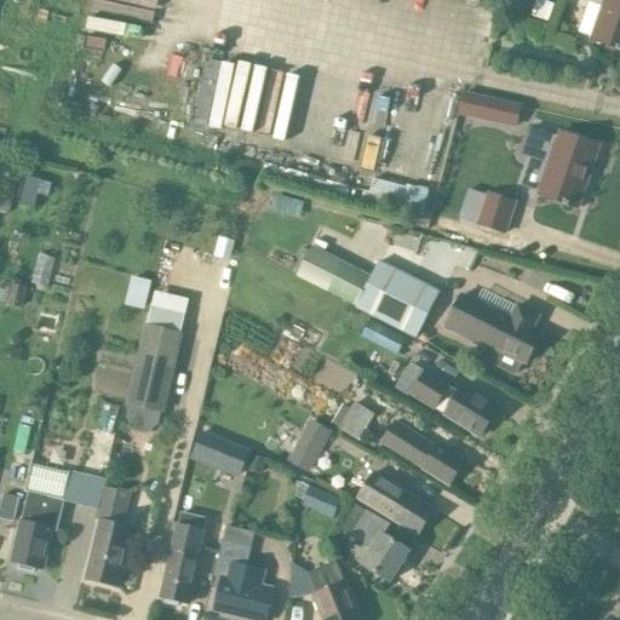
[(546,22),(552,5),(539,0),(535,0),(530,16),(546,22)]
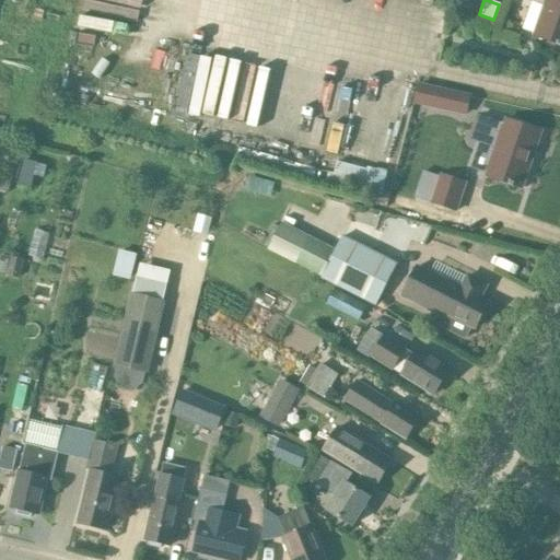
[(559,0),(527,0),(547,7),(537,35),(559,43),(559,0)]
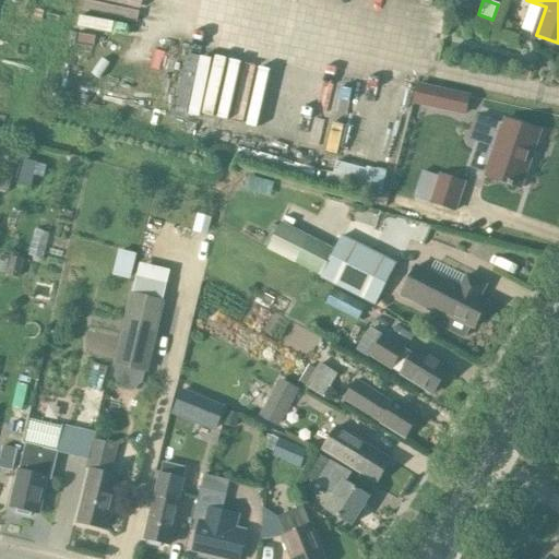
[(237,125),(252,64),(212,55),(197,114),(237,125)]
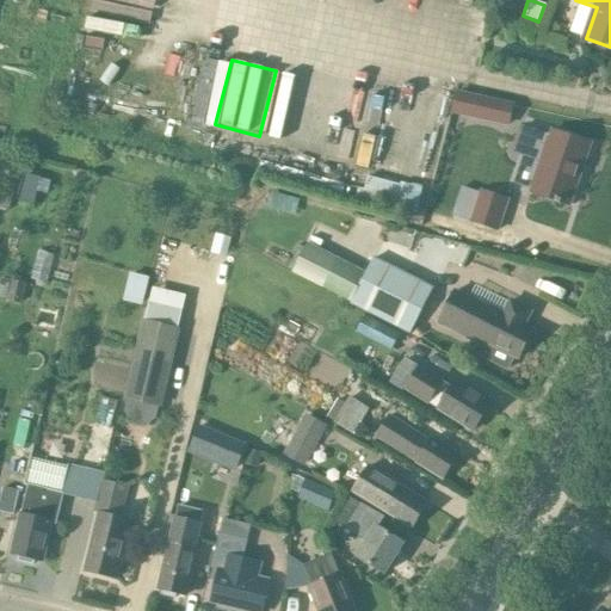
[(129,82),(121,110),(144,117),(153,90),(129,82)]
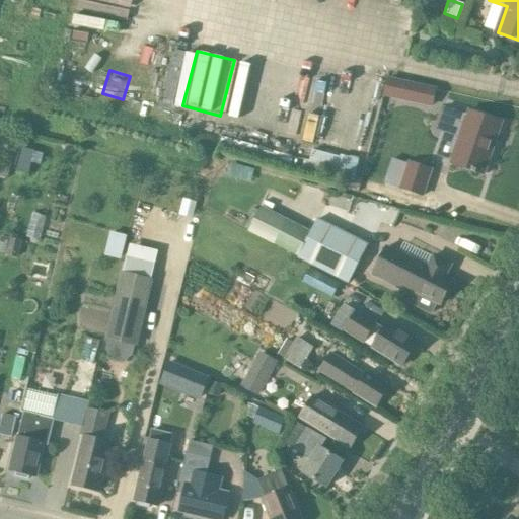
[(405,81),(388,78),(384,95),(401,99),(405,81)]
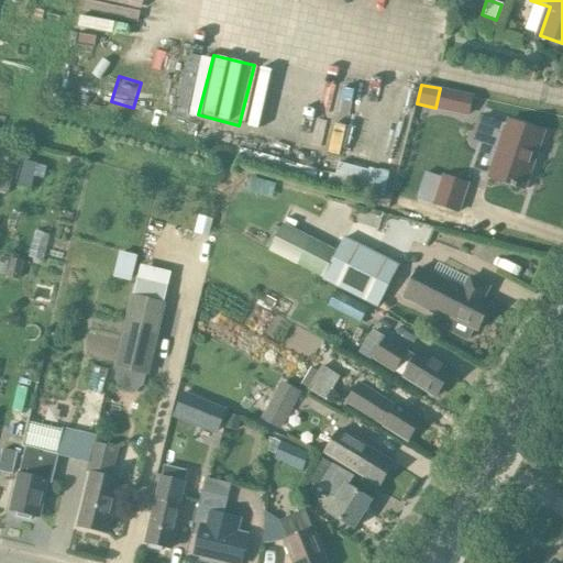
[(508,124),(483,116),(474,142),(500,150),(490,177),(526,189),(544,132),(509,120),(508,124)]
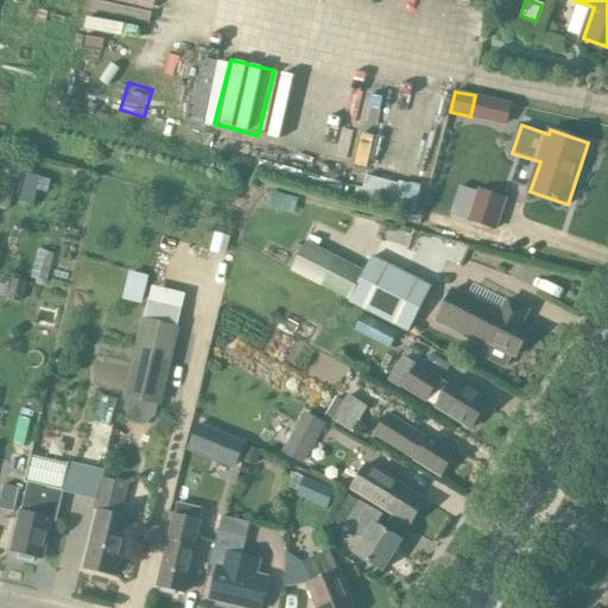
[(369,195),(423,202),(425,183),(372,176),(369,195)]
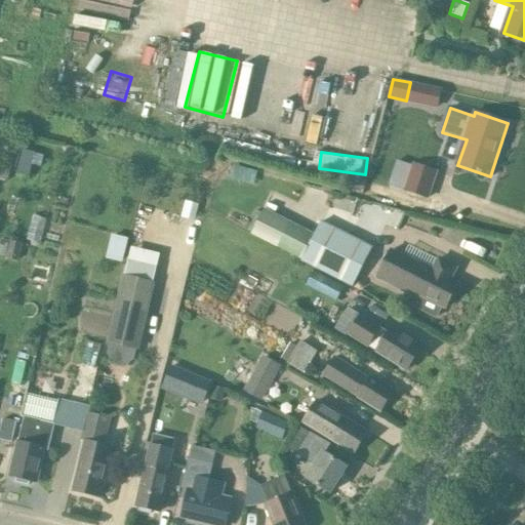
[(439,171),(412,162),(402,191),(429,200),(439,171)]
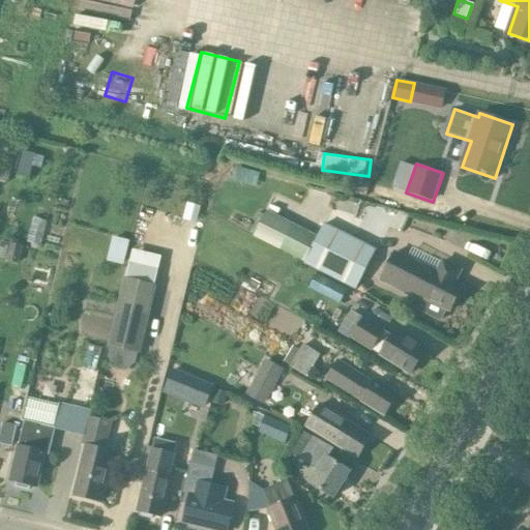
[(187,202),(183,218),(196,222),(200,206),(187,202)]
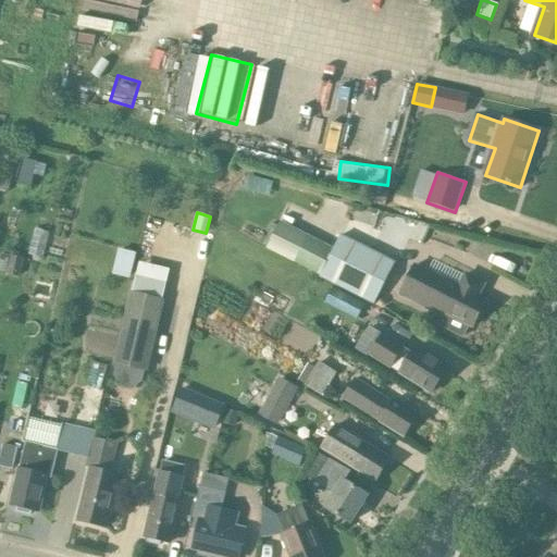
[(341,234),(319,276),(374,305),(396,263),(341,234)]
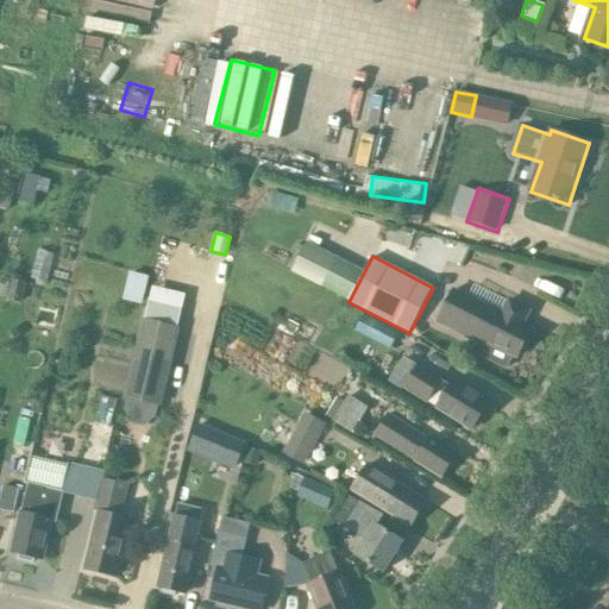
[(127,299),(148,305),(157,275),(137,269),(127,299)]
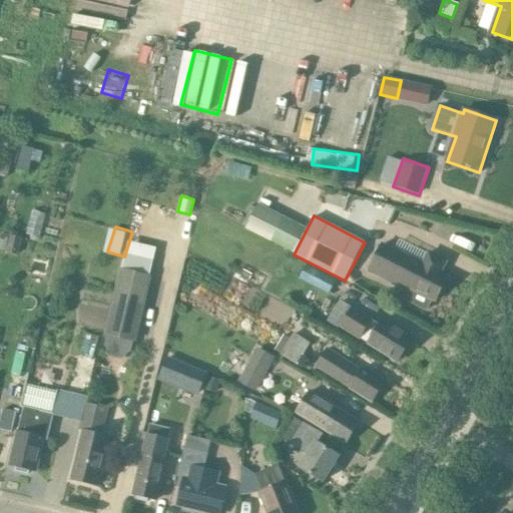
[(11,234),(8,250),(18,252),(22,236),(11,234)]
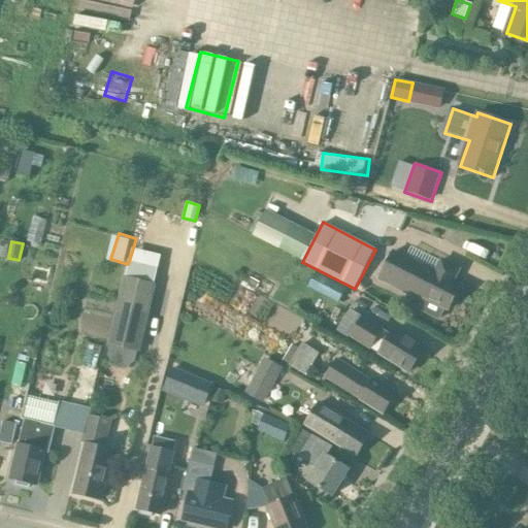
[(394,251),(380,281),(421,301),(418,307),(439,319),(446,307),(449,309),(461,285),(454,281),(460,268),(442,260),(436,272),(394,251)]
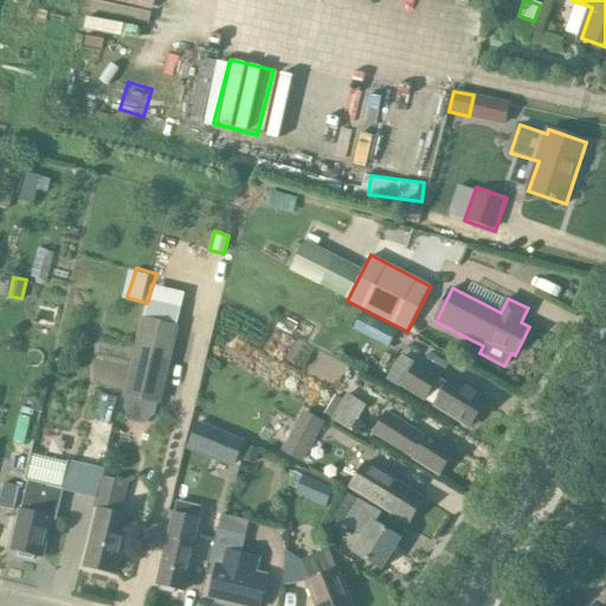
[(362,313),(355,328),(389,346),(398,330),(362,313)]
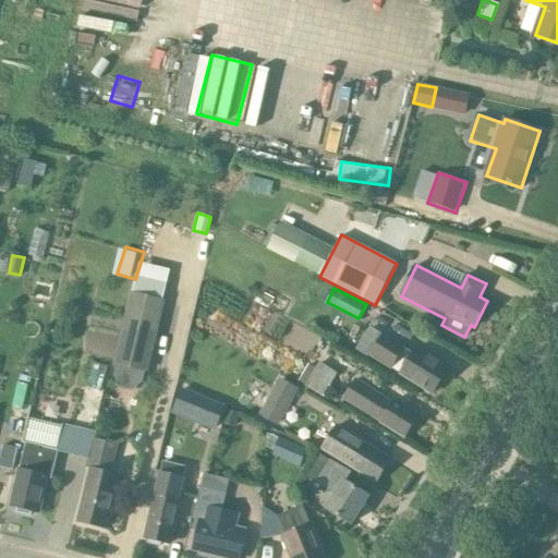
[(166,301),(131,292),(113,364),(117,365),(113,375),(118,385),(135,389),(143,384),(145,373),(147,373),(166,301)]
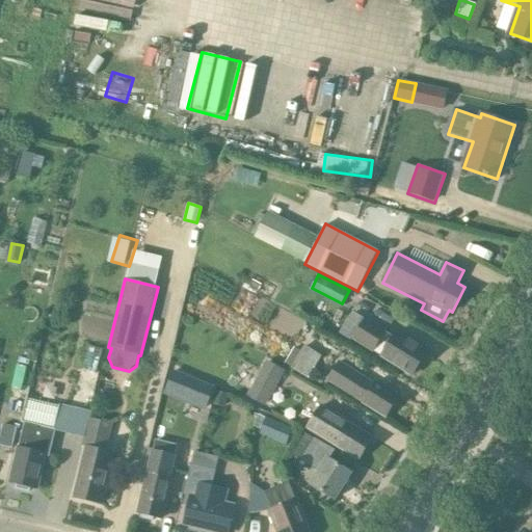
[(365,318),(353,311),(339,334),(351,341),(351,340),(373,352),(374,350),(414,374),(428,350),(398,331),(395,337),(387,331),(388,330),(366,317),(365,318)]
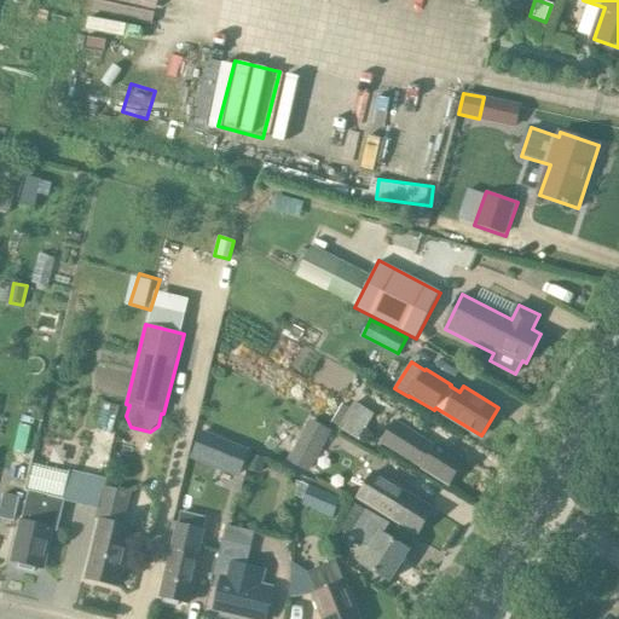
[(346,403),(335,421),(341,424),(341,426),(360,438),(376,410),(357,399),(352,406),(346,403)]
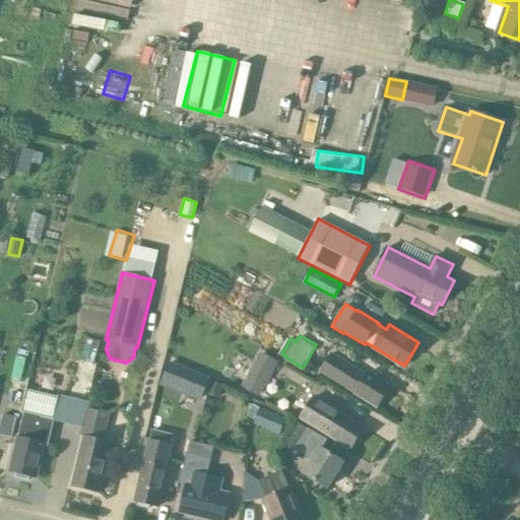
[(278,362),(260,351),(242,387),(260,397),(278,362)]
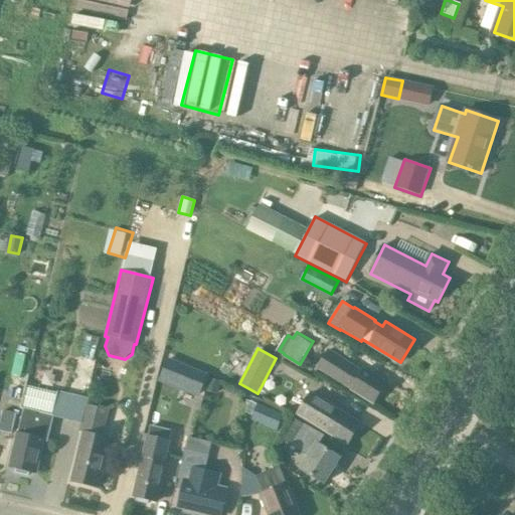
[(364,371),(329,350),(318,367),(375,402),(387,382),(365,369),(364,371)]
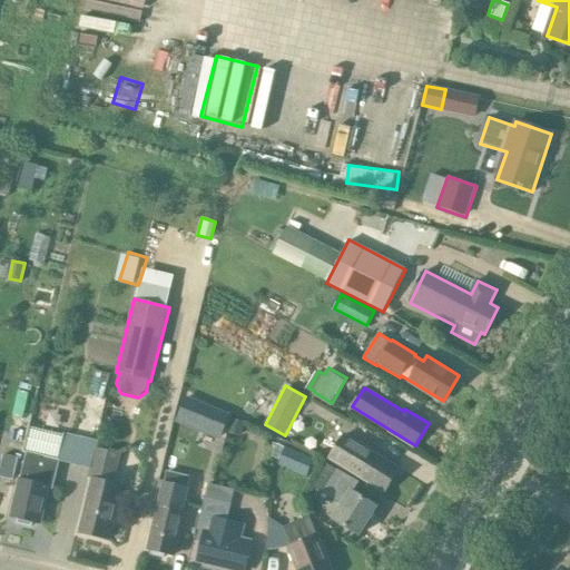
[(188,394),(178,420),(200,429),(210,403),(188,394)]
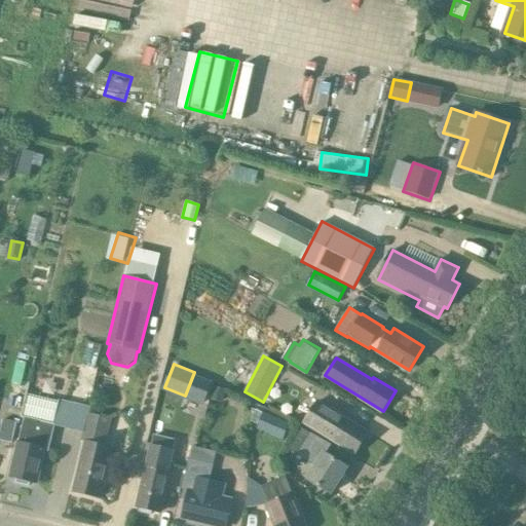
[(214,387),(211,398),(222,401),(224,389),(214,387)]
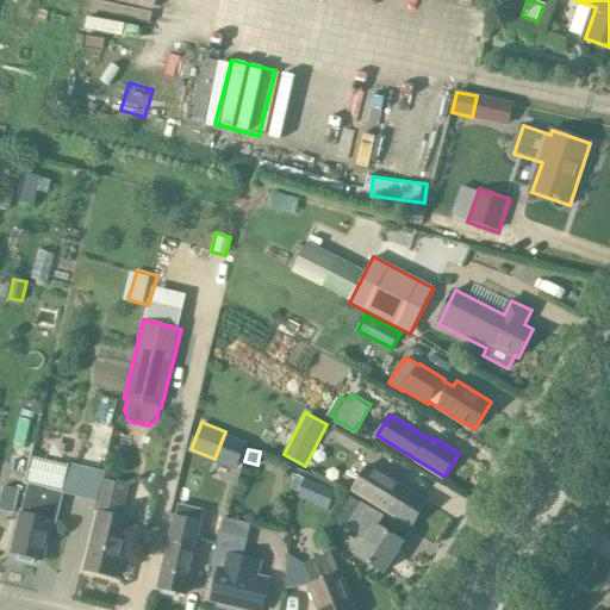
[(29,484),(13,553),(19,554),(18,561),(35,565),(36,559),(44,560),(53,523),(57,524),(64,495),(98,502),(99,498),(103,480),(104,480),(106,472),(68,464),(68,465),(31,456),(25,483),(29,484)]
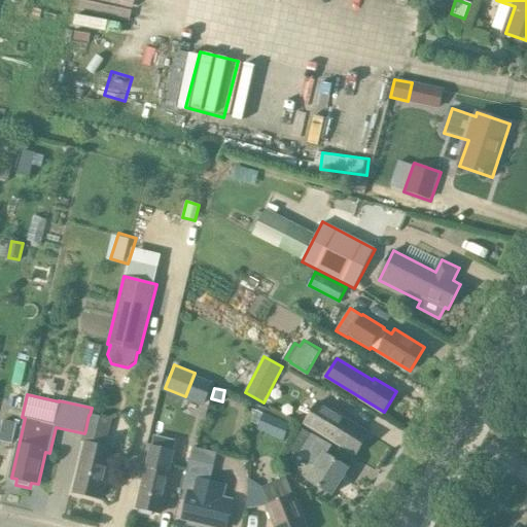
[(317,402),(305,423),(356,454),(369,433),(317,402)]
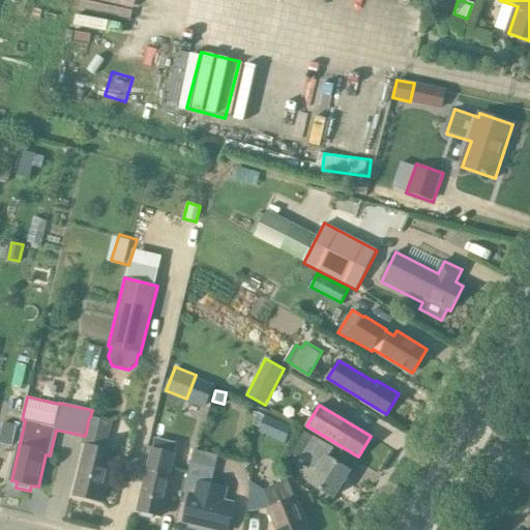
[(265,415),(259,432),(285,442),(291,427),(265,415)]
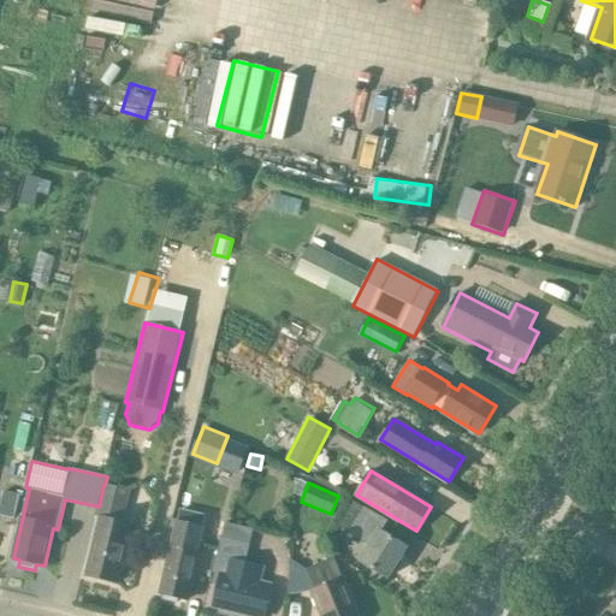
[(100,503),(126,510),(131,491),(105,485),(104,485),(100,503)]
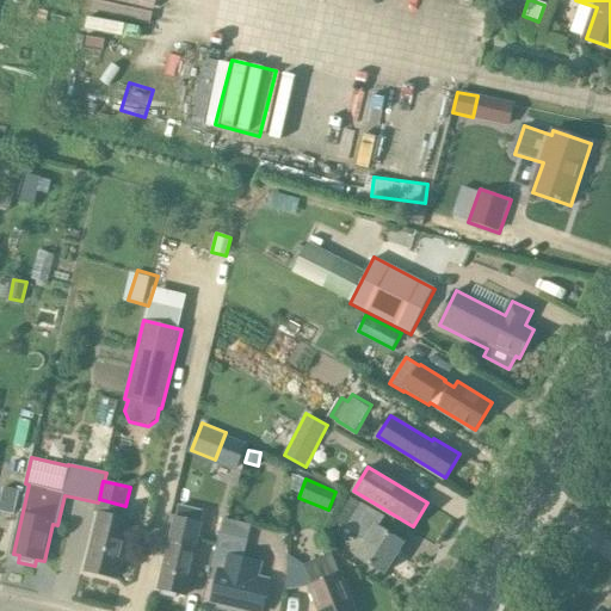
[(19,491),(4,487),(0,500),(0,512),(13,516),(19,491)]
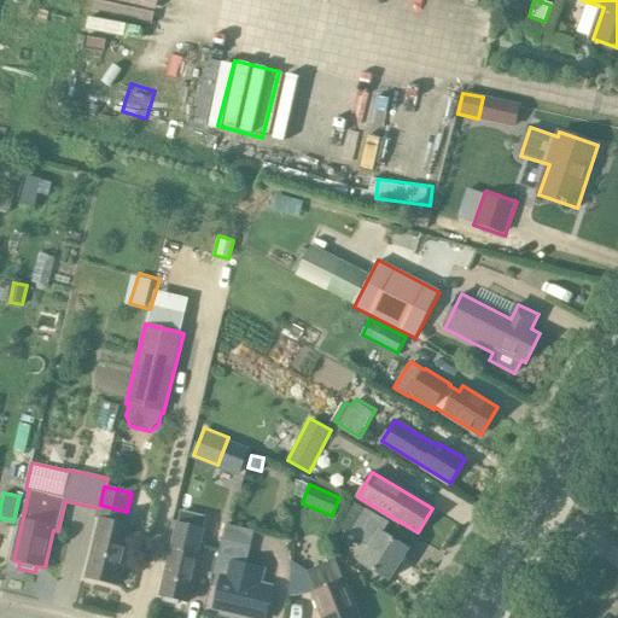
[(388,524),(351,502),(338,526),(373,547),(362,564),(389,581),(408,549),(382,532),(388,524)]
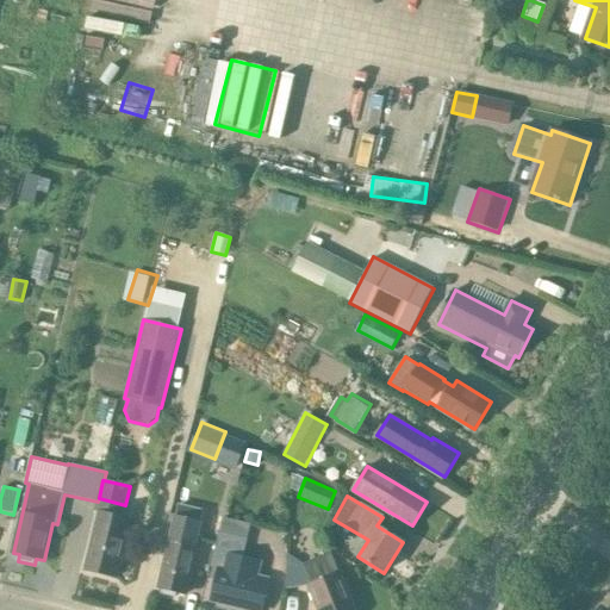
[(130,520),(100,512),(86,571),(117,578),(130,520)]
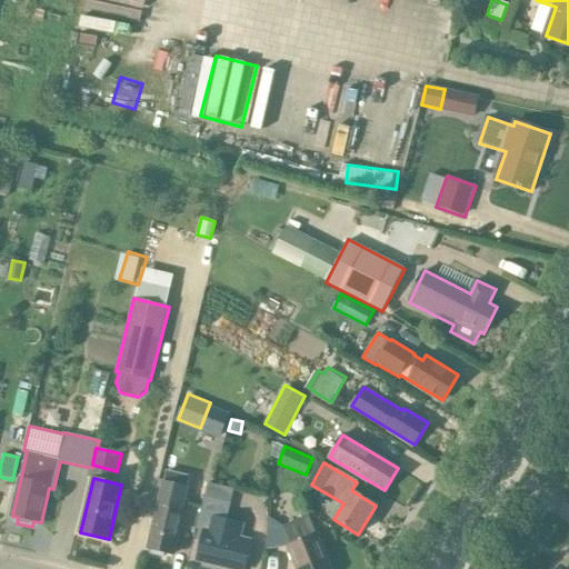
[(150,549),(149,555),(163,557),(165,552),(173,555),(180,527),(177,526),(180,512),(182,512),(188,488),(165,482),(149,549),(150,549)]
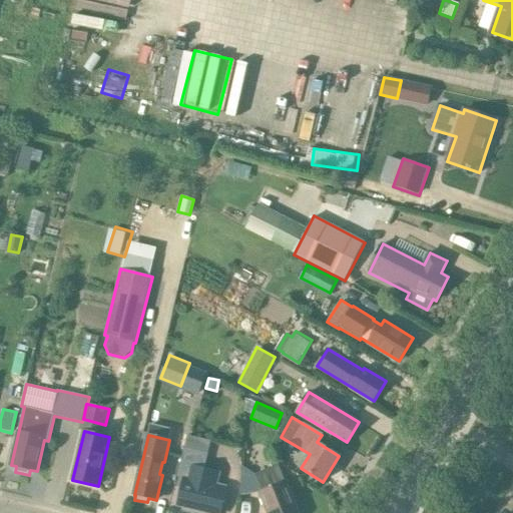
[(211,441),(187,435),(181,464),(180,464),(177,476),(184,478),(178,505),(210,512),(220,512),(226,488),(217,486),(220,473),(204,469),(211,441)]
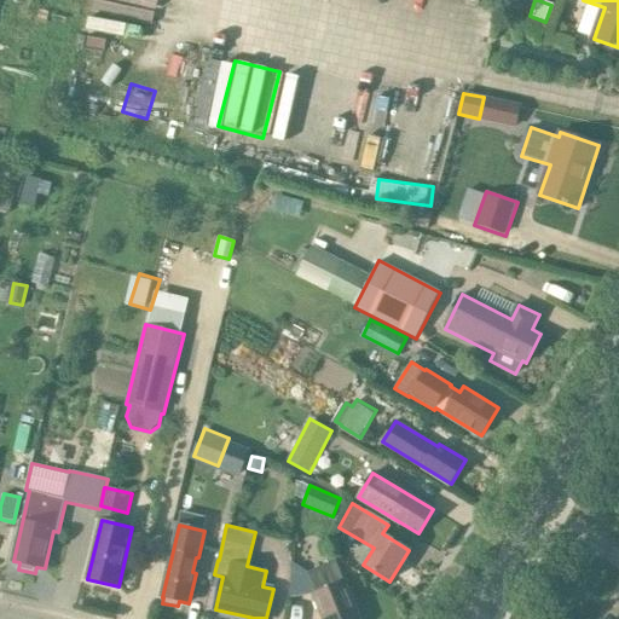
[(359,618),(336,562),(310,572),(318,593),(314,595),(324,618),(359,618)]
